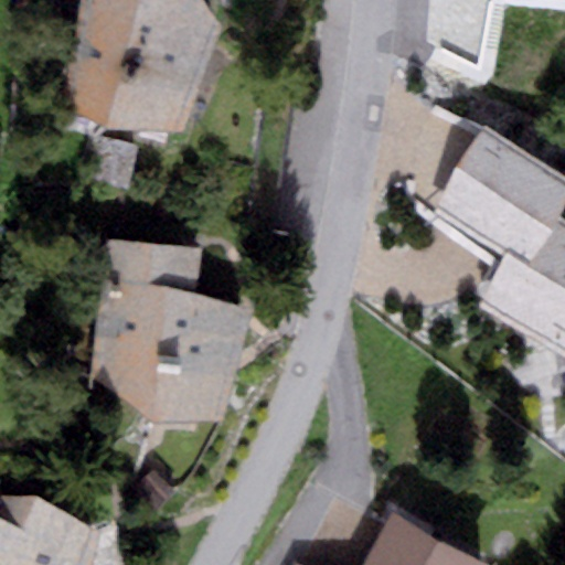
[(82,0),(62,103),(109,126),(183,131),(221,25),(203,0),(82,0)]
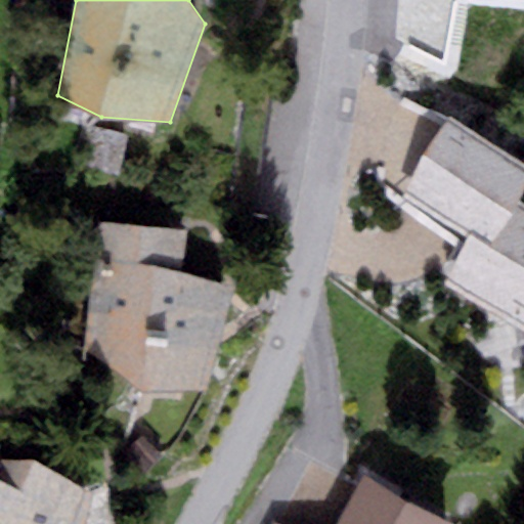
[(523,190),(523,162),(451,117),(401,190),(470,234),(443,281),(523,324),(523,203),(520,202),(523,190)]
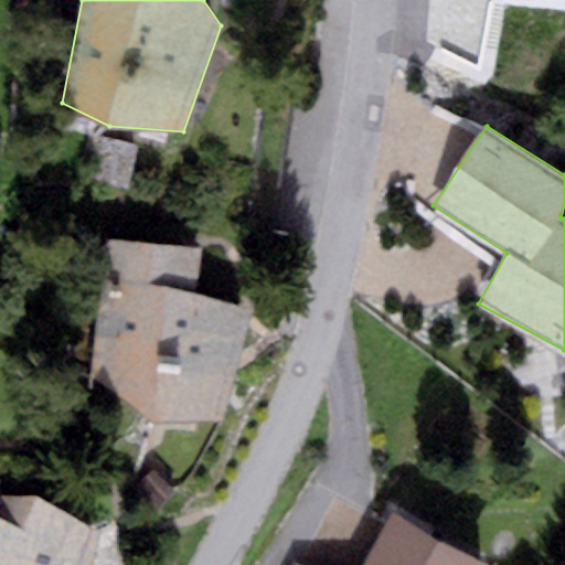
[(232,276),(100,272),(97,384),(228,388),(232,276)]
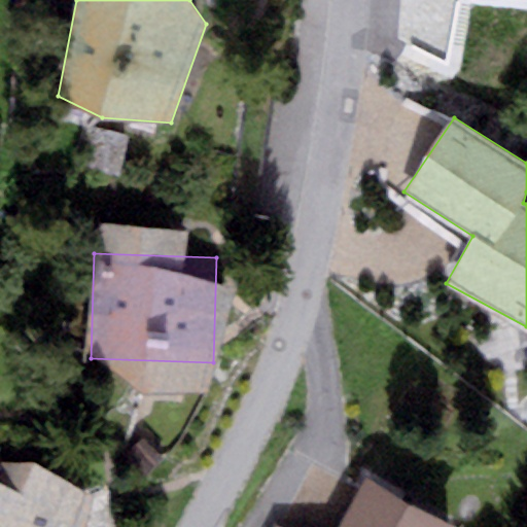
[(36,462),(0,461),(0,526),(83,526),(93,496),(36,462)]
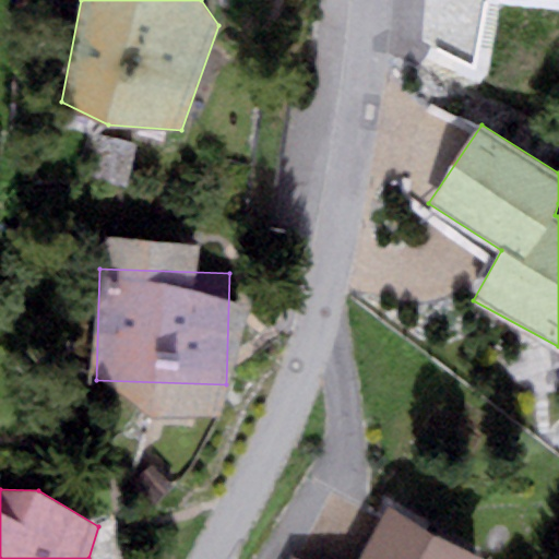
[(480,558),(388,506),(360,558),(300,558),(289,555),(286,558),(480,558)]
